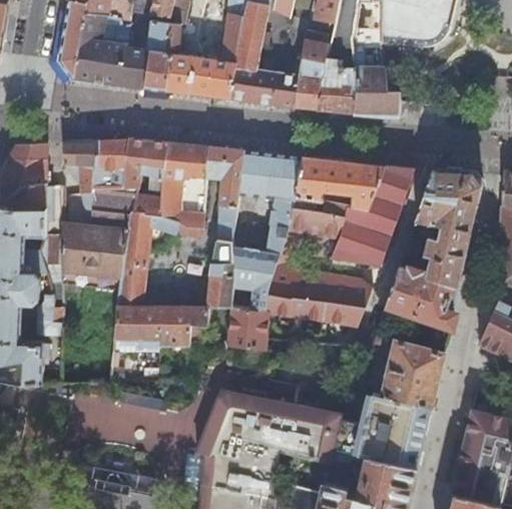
[(67,80),(69,80),(81,17),(102,20),(107,0),(65,0),(55,64),(60,71),(67,80)]
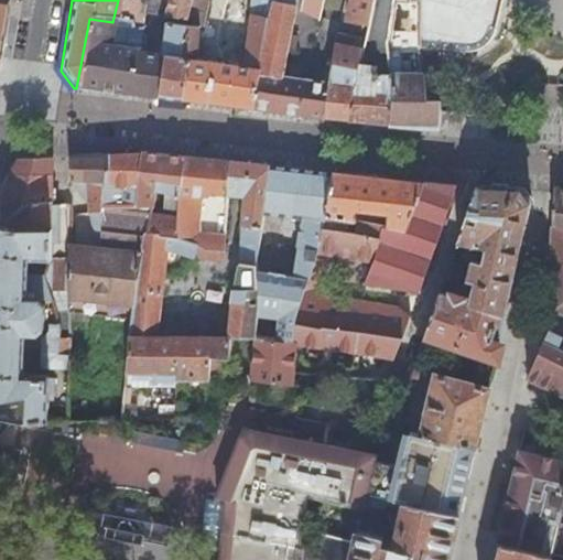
[(247,110),(269,0),(245,0),(245,9),(234,8),(231,15),(238,18),(237,23),(242,24),(237,68),(192,61),(195,29),(197,29),(199,9),(201,2),(198,0),(185,0),(185,4),(181,21),(179,27),(176,27),(175,60),(185,61),(176,101),(197,105),(204,105),(229,108),(247,110)]
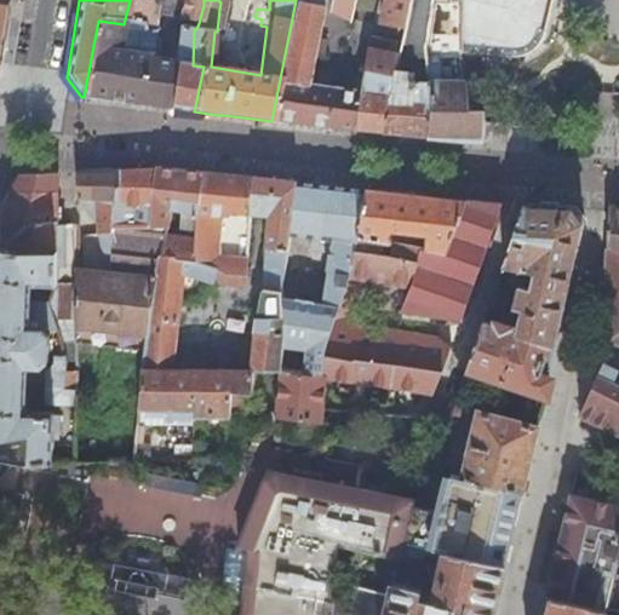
[(357,131),(377,133),(396,45),(372,40),(366,39),(356,92),(324,88),(325,76),(307,74),(310,56),(314,41),(321,0),(296,0),(271,121),(286,122),(297,124),(317,126),(357,131)]
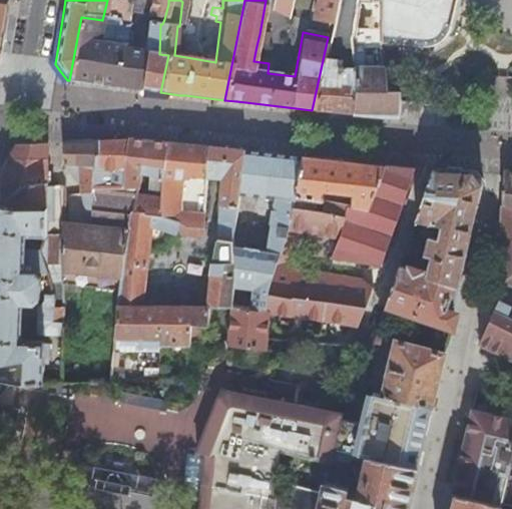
[(272,0),(270,12),(287,20),(290,0),(272,0)]
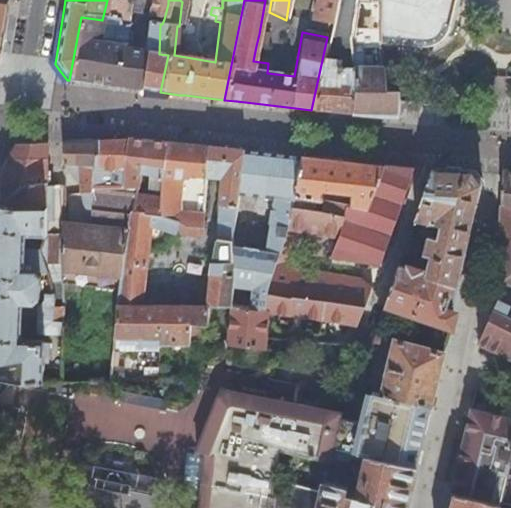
[(328,0),(314,0),(309,23),(329,26),(334,1),(328,0)]
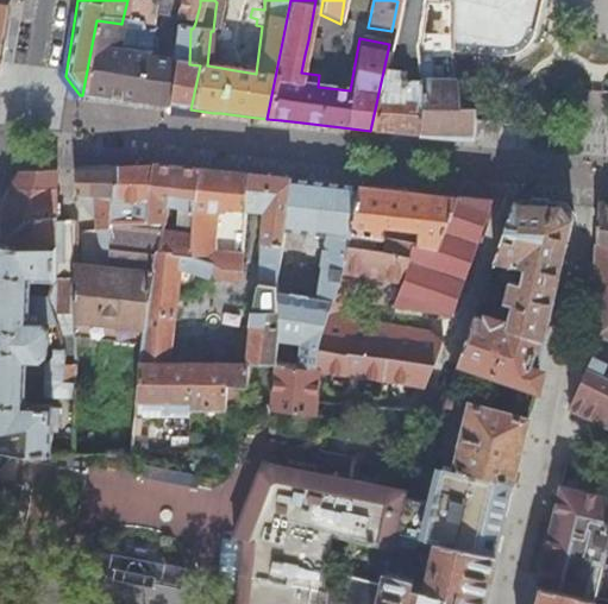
[(392,133),(415,136),(420,104),(415,45),(424,2),(412,0),(399,0),(399,1),(397,1),(392,31),(389,44),(370,131),(392,133)]
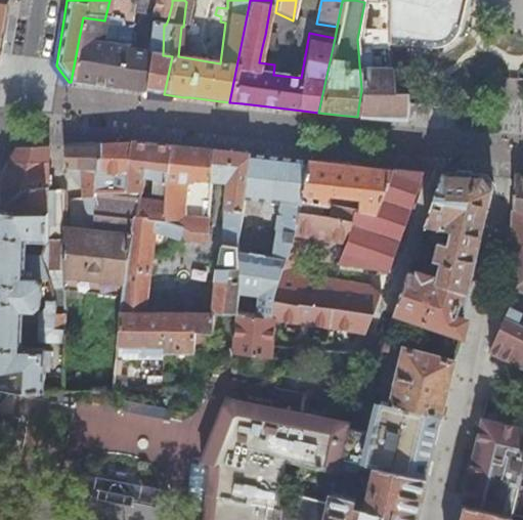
[(385,44),(385,46),(423,48),(428,48),(433,47),(438,45),(443,42),(447,38),(450,34),(453,29),(454,25),(458,12),(461,0),(377,0),(377,1),(377,3),(387,3),(385,44)]
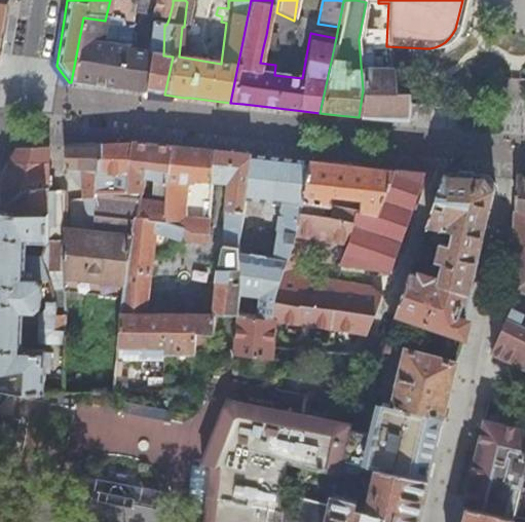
[(524,0),(462,0),(459,12),(524,28),(524,0)]
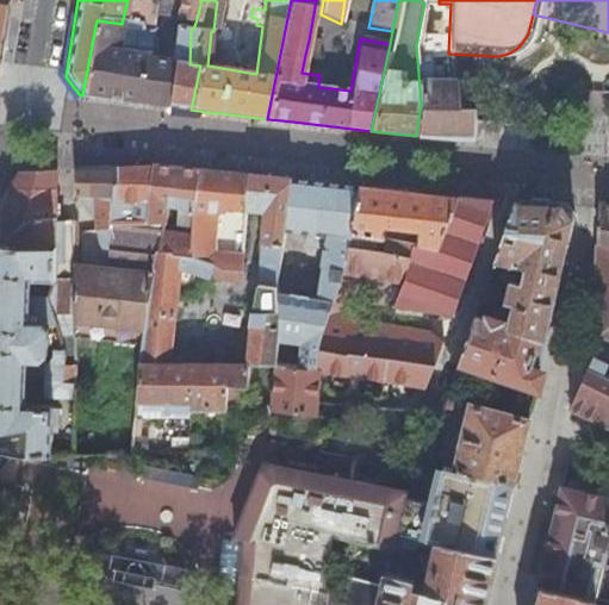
[(467,141),(468,124),(470,117),(470,111),(454,111),(448,54),(448,51),(451,4),(439,4),(439,1),(424,2),(416,45),(421,104),(416,136),(440,138),(460,141),(467,141)]
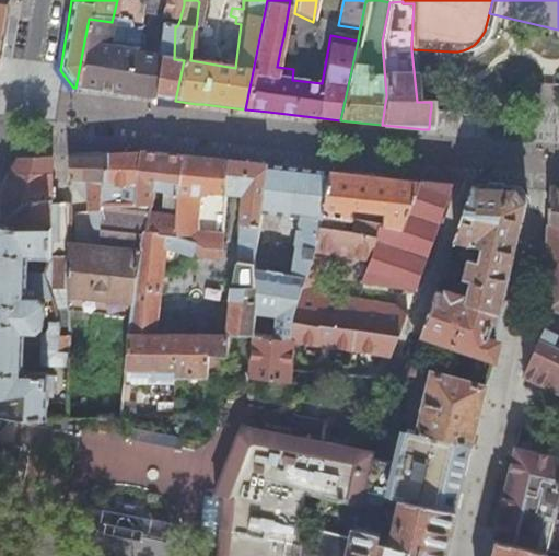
[(130,95),(152,99),(158,56),(156,56),(134,53),(134,50),(124,48),(105,46),(111,26),(112,22),(89,19),(76,88),(95,91),(124,94),(130,95)]
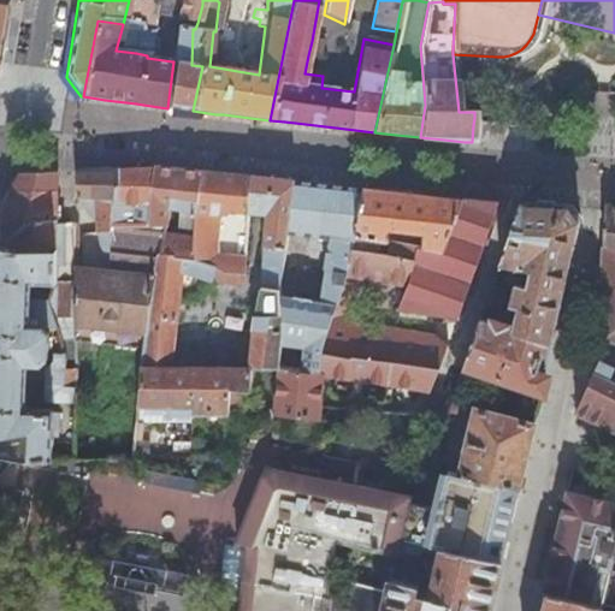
[(182,110),(193,111),(202,66),(191,65),(193,29),(173,27),(172,61),(173,61),(167,108),(182,110)]
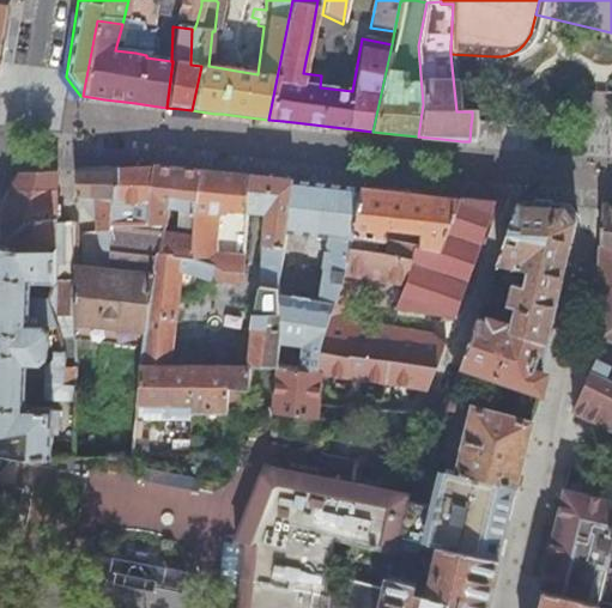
[(138,31),(121,29),(115,50),(135,53),(138,31)]
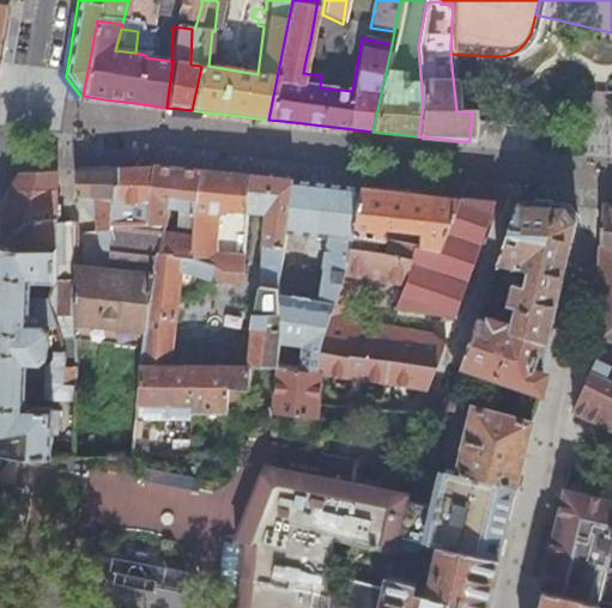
[(135,53),(146,55),(149,32),(138,31),(135,53)]
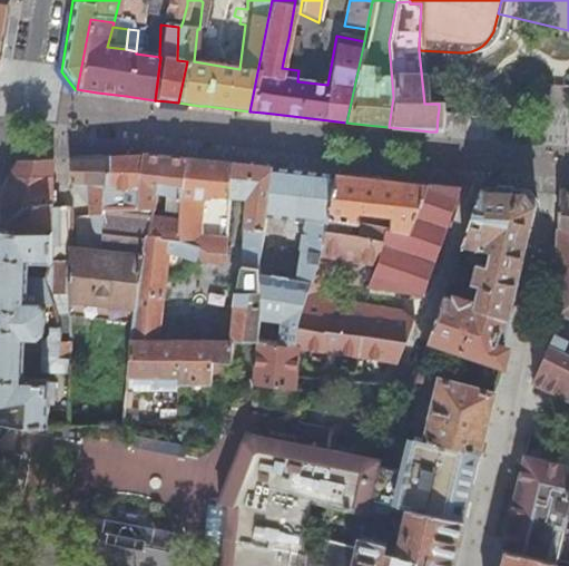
[(288,38),(285,51),(293,52),(296,39),(288,38)]
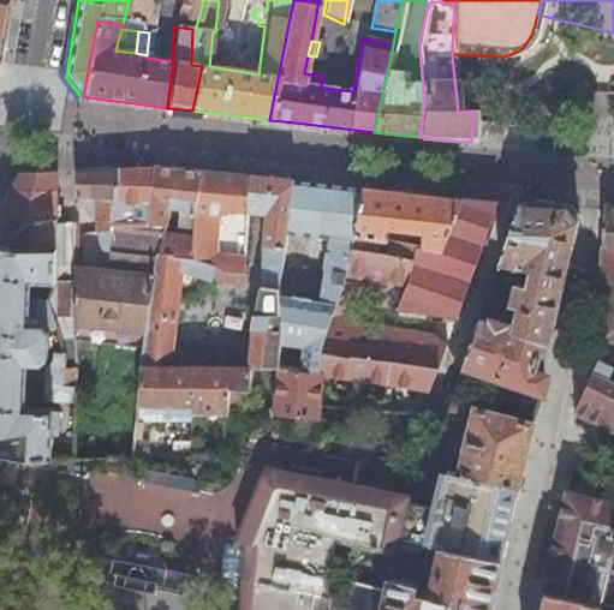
[(149,208),(155,168),(143,169),(133,169),(118,171),(111,225),(132,226),(135,207),(149,208)]
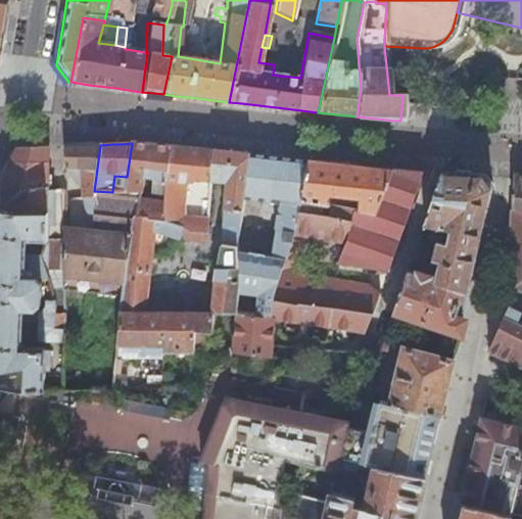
[(209,183),(212,152),(199,150),(189,149),(163,147),(152,146),(132,143),(127,177),(126,186),(125,192),(138,194),(139,194),(142,180),(157,182),(154,201),(137,199),(134,216),(161,220),(182,228),(188,231),(206,232),(209,183)]
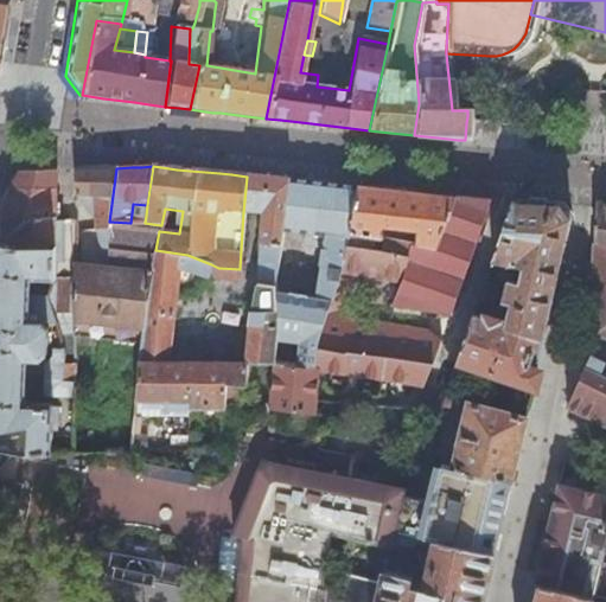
[(109,222),(116,168),(95,168),(89,168),(72,170),(74,196),(87,215),(95,221),(95,229),(108,226),(109,222)]
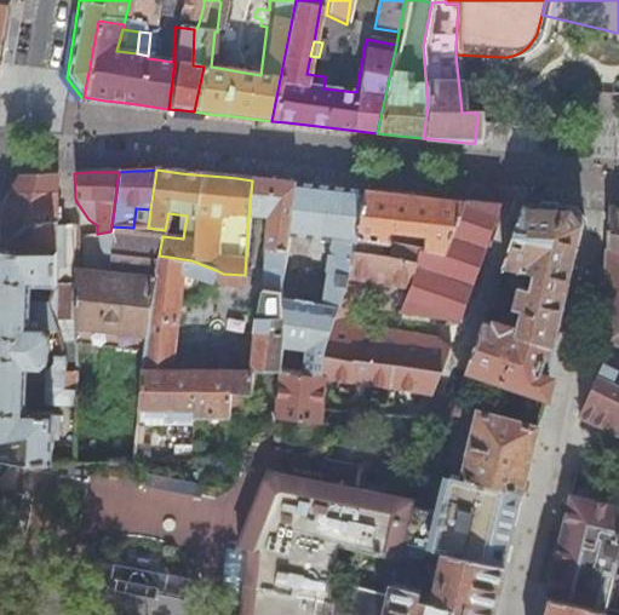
[(262,182),(252,180),(248,217),(258,218),(268,219),(262,292),(258,316),(257,316),(252,372),(278,372),(280,349),(281,337),(281,303),(280,293),(288,237),(296,185),(282,183),(262,182)]
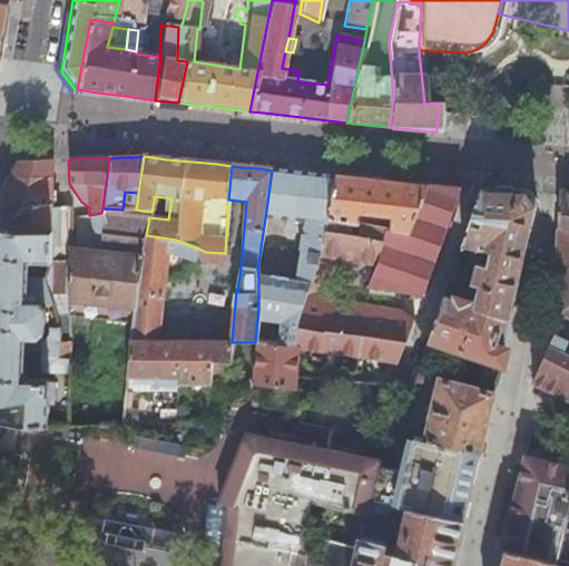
[(290,172),(272,171),(265,218),(285,221),(327,225),(327,222),(335,177),(290,172)]
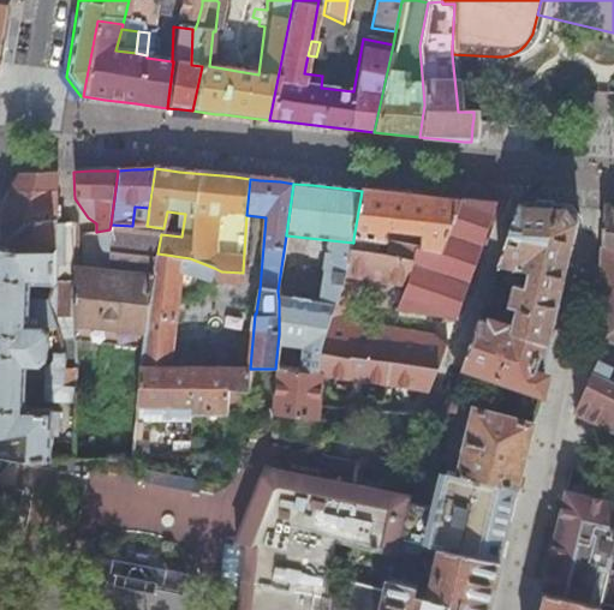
[(16,252),(53,253),(52,279),(49,287),(46,301),(51,317),(72,318),(72,298),(73,269),(76,225),(55,225),(55,191),(10,190),(0,207),(0,250),(13,250),(16,252)]
